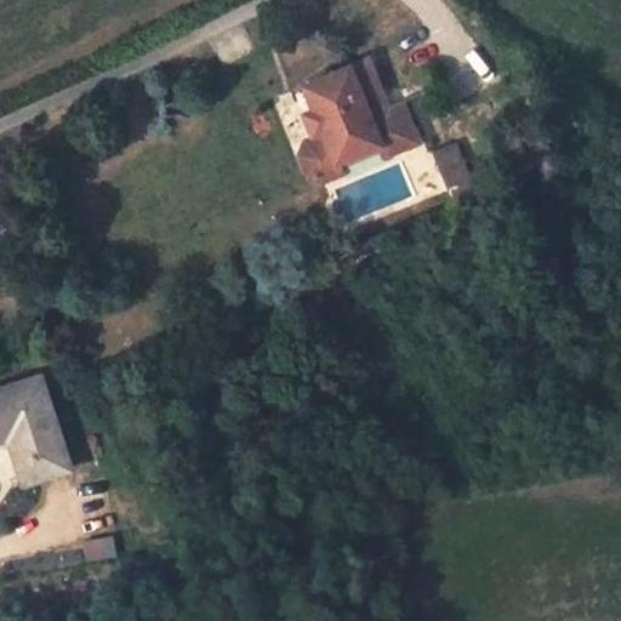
[(370,61),(352,67),(305,86),(324,136),(307,142),(301,155),(309,177),(322,182),(340,175),(336,164),(383,147),(374,120),(362,91),(380,84),(370,61)]
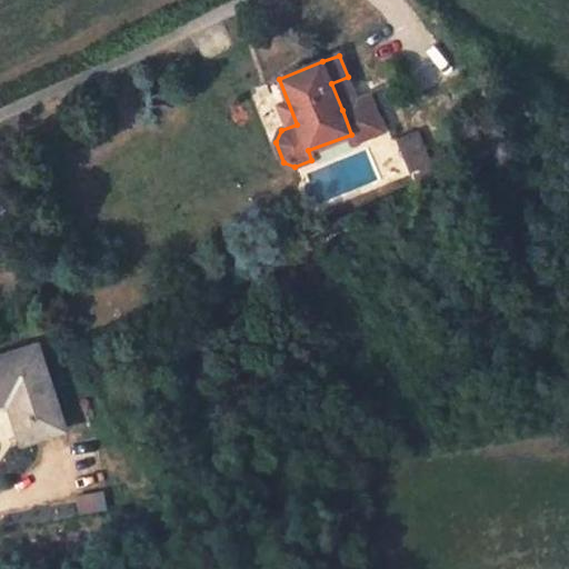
[(385,132),(371,99),(342,110),(351,135),(356,145),(385,132)]
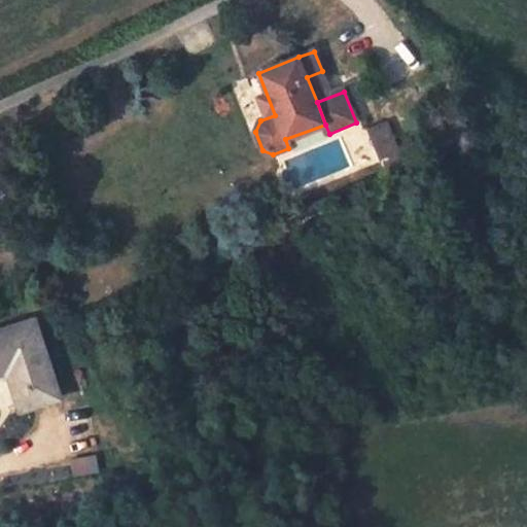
[(385,117),(364,127),(383,165),(402,155),(385,117)]
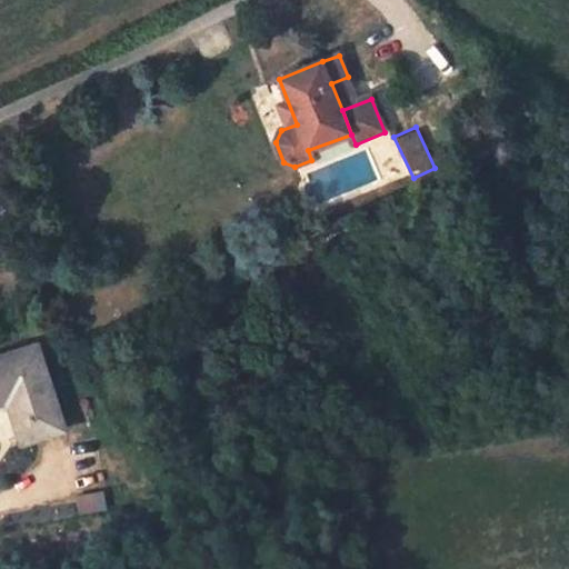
[(311,160),(356,145),(351,135),(308,150),(311,160)]
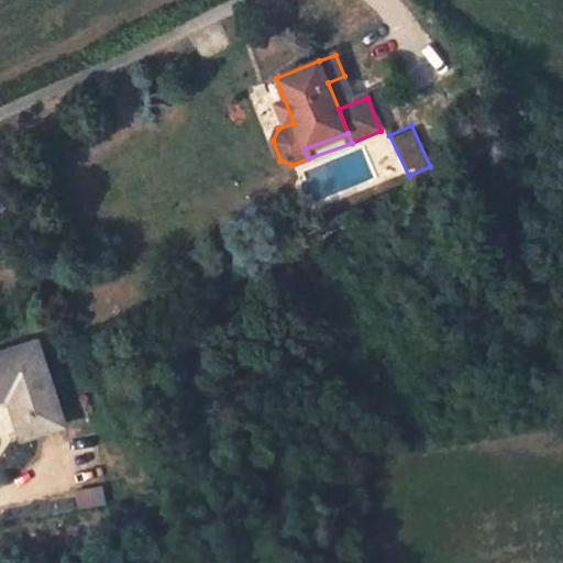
[(0,400),(12,398),(25,440),(66,427),(39,344),(0,356),(0,400)]
